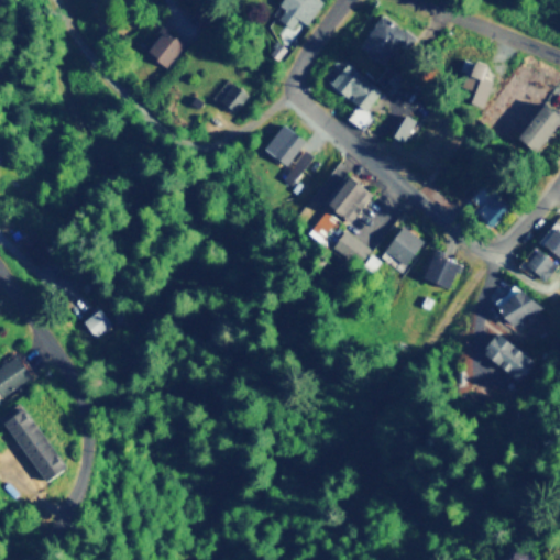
[(284,0),(280,7),(286,10),(280,20),(293,30),(299,20),(308,26),(326,2),(322,0),(284,0)]
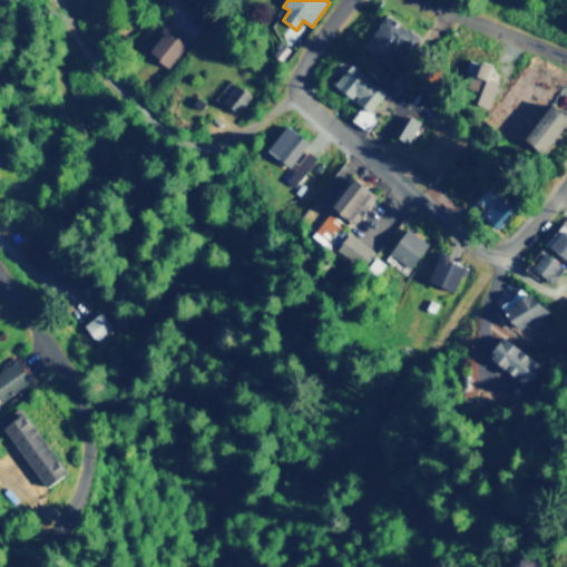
[(365,48),(372,52),(362,68),(372,75),(371,76),(399,96),(418,69),(406,61),(421,39),(388,16),(365,48)]
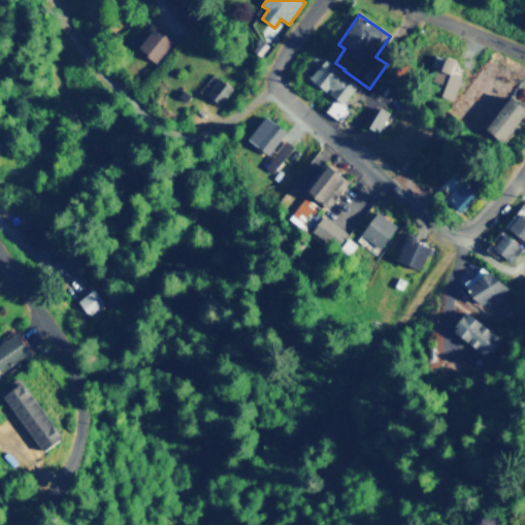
[(158,63),(173,41),(156,28),(139,50),(158,63)]
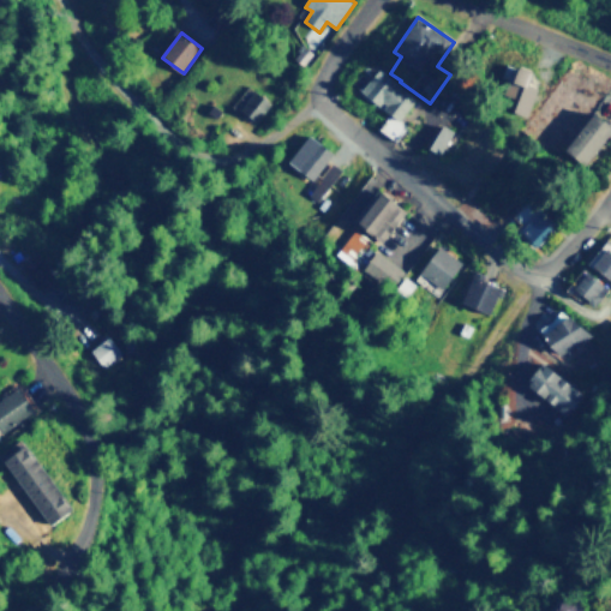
[(528,118),(539,89),(531,85),(535,72),(522,67),(516,83),(525,87),(515,113),(528,118)]
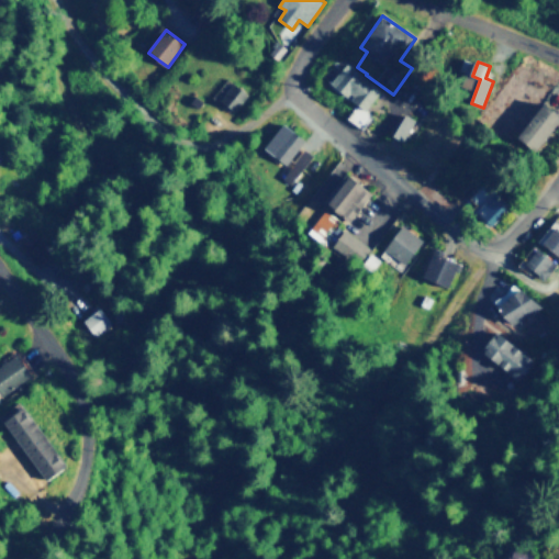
[(345,123),(359,131),(382,89),(343,67),(331,90),(356,104),(345,123)]
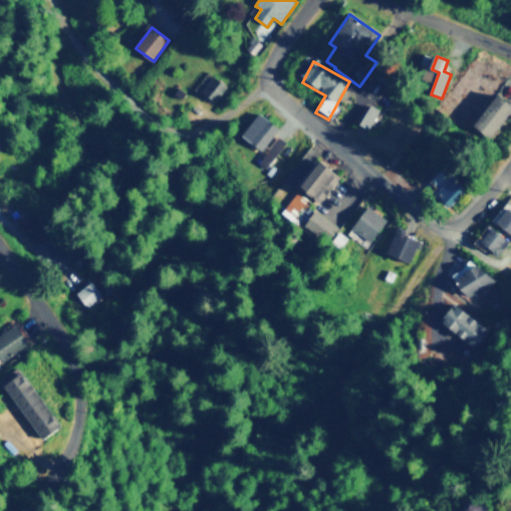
[(227,88),(209,73),(196,88),(215,103),(227,88)]
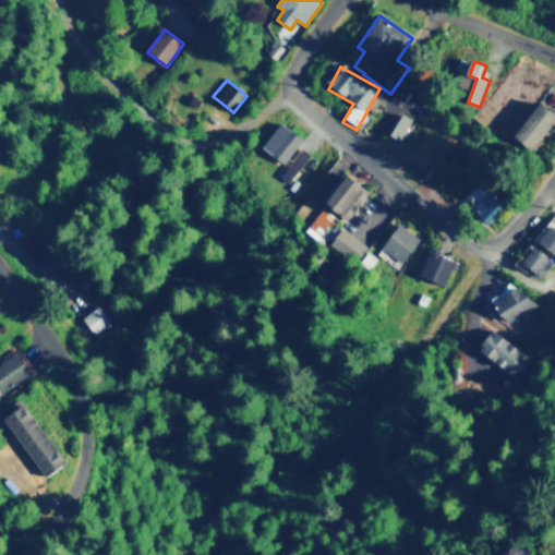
[(554,112),(542,103),(514,135),(532,151),(554,124),(554,112)]
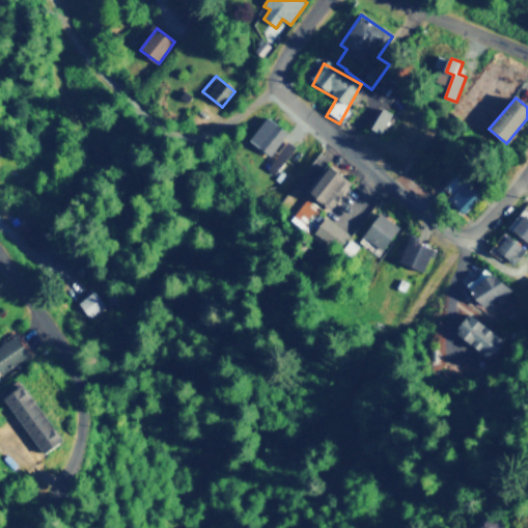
[(293,137),(270,118),(251,141),(273,160),(293,137)]
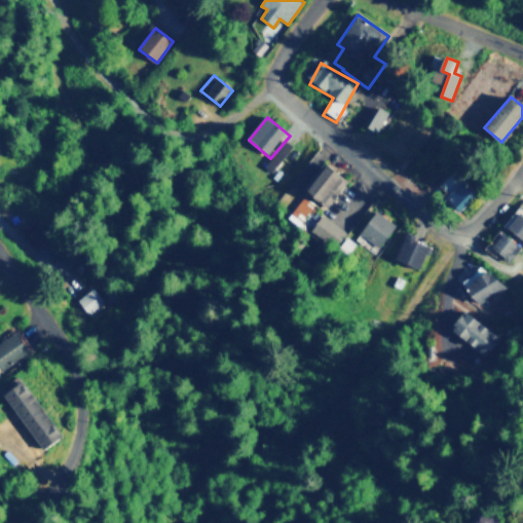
[(264,166),(272,174),(294,148),(286,142),(264,166)]
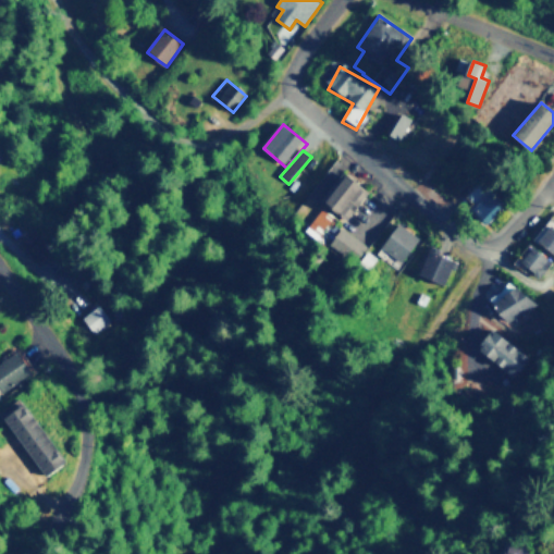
[(345,219),(369,193),(351,175),(325,201),(345,219)]
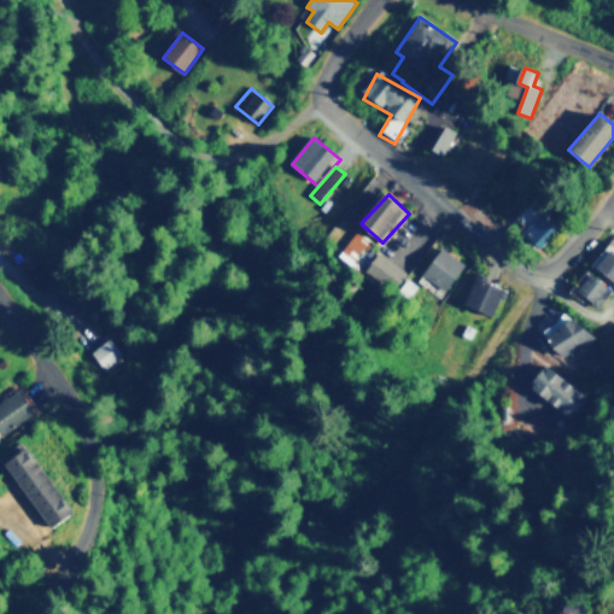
[(372,246),(355,234),(338,257),(354,269),(372,246)]
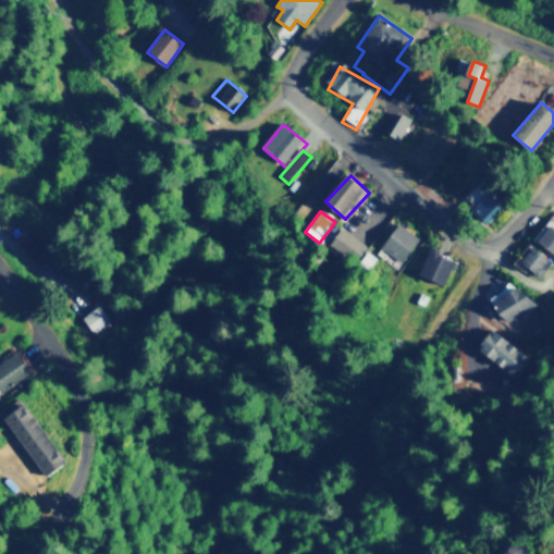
[(534,238),(553,256),(553,225),(549,221),(534,238)]
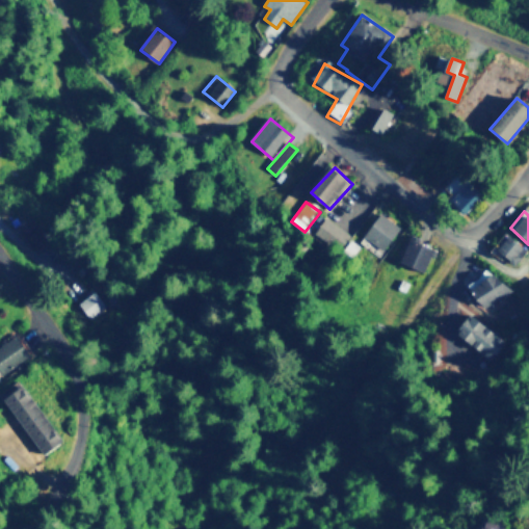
[(401,229),(380,214),(364,238),(385,252),(401,229)]
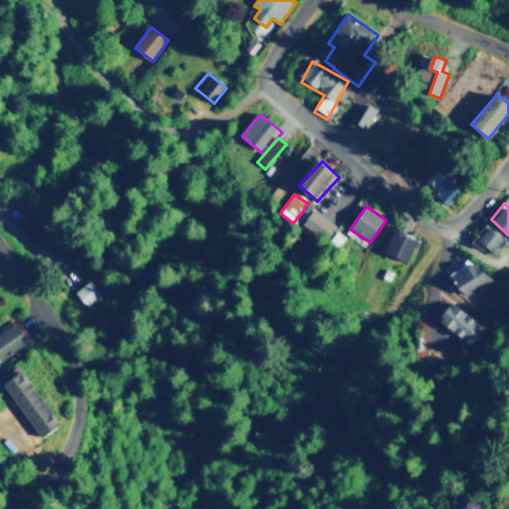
[(323,243),(336,226),(314,210),(301,227),(323,243)]
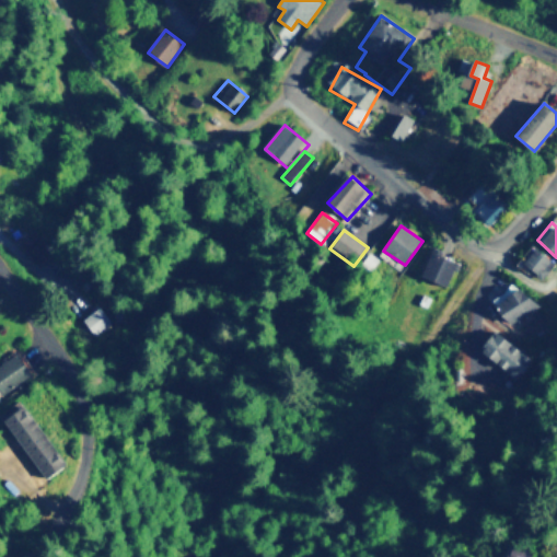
[(447,288),(459,260),(432,251),(421,277),(447,288)]
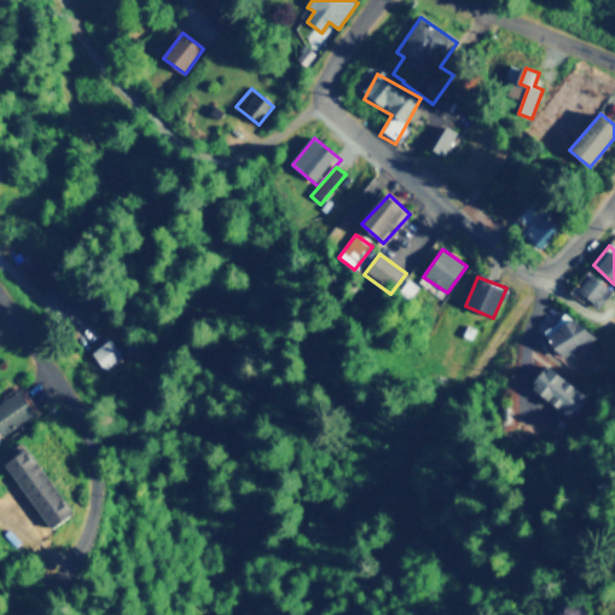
[(595,336),(575,317),(550,341),(568,361),(595,336)]
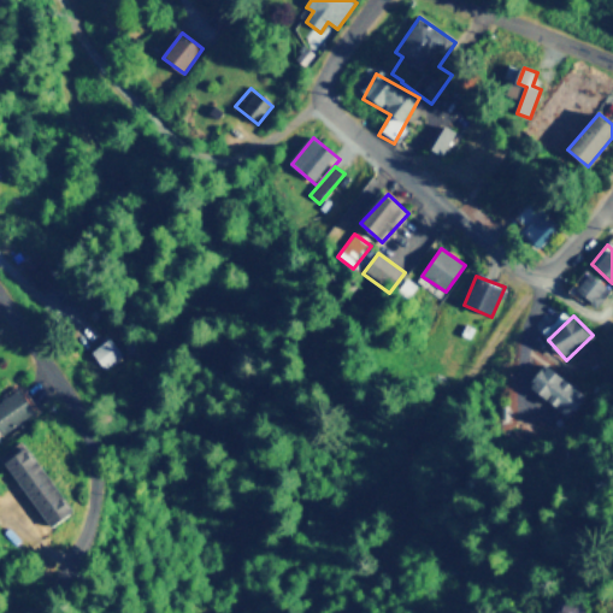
[(124,355),(111,337),(92,353),(105,370),(124,355)]
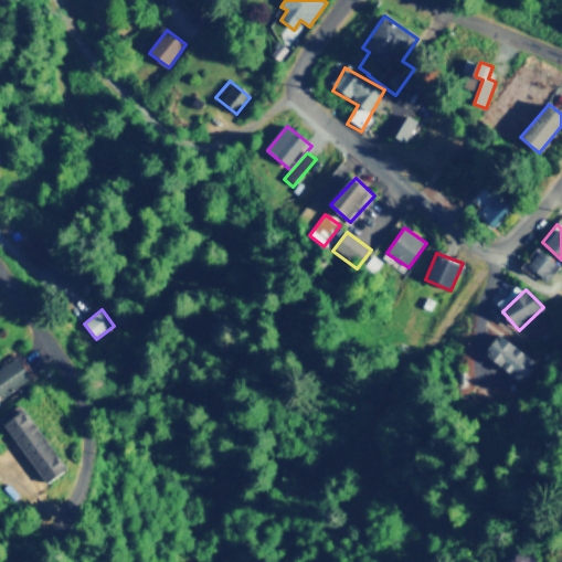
[(484,356),(520,382),(537,360),(499,333),(484,356)]
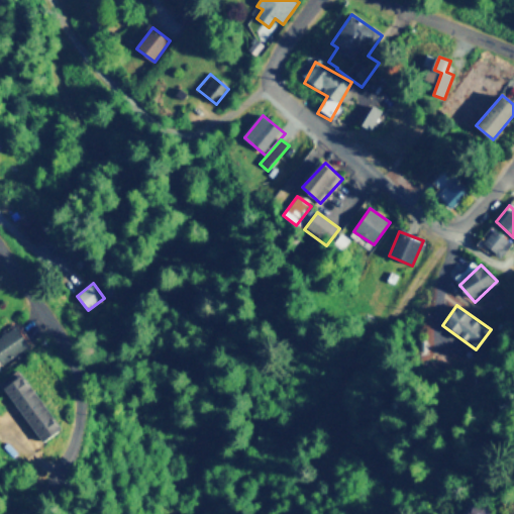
[(31,345),(18,326),(0,337),(0,364),(1,366),(31,345)]
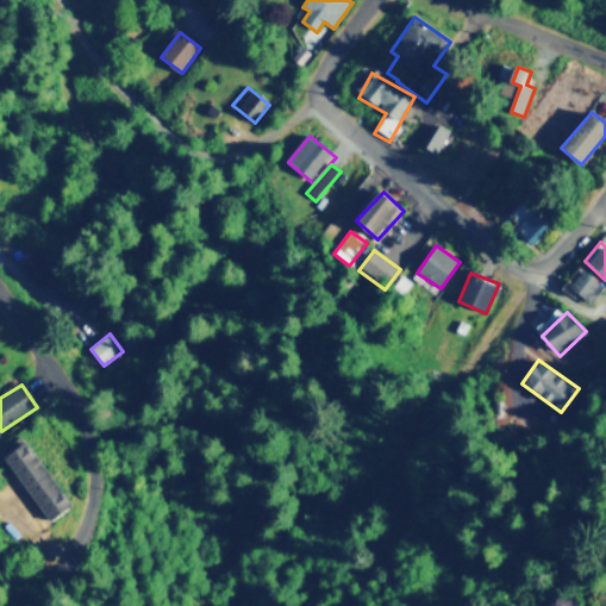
[(50,524),(74,508),(31,441),(7,456),(50,524)]
